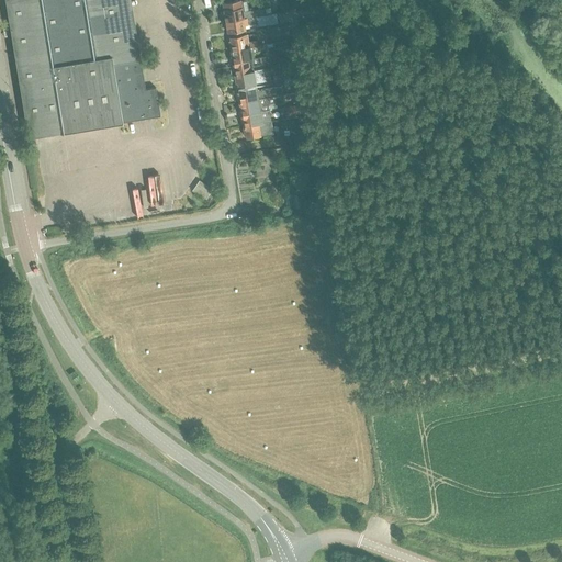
[(6,0),(29,137),(123,122),(160,115),(156,88),(146,89),(141,58),(139,51),(136,52),(127,0),(6,0)]
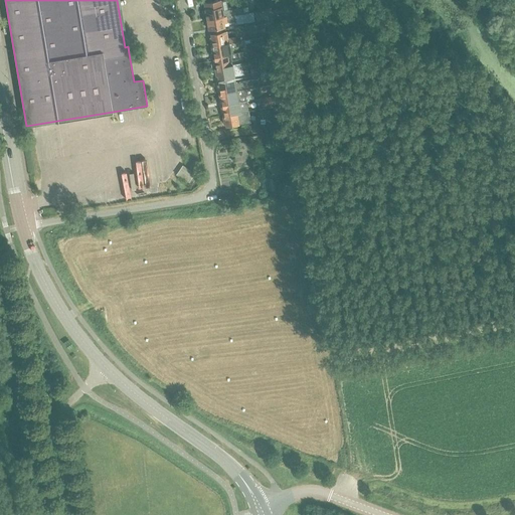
[(206,20),(207,19),(249,12),(248,7),(242,8),(242,7),(232,9),(232,7),(228,7),(226,0),(225,0),(221,1),(220,0),(219,0),(204,3),(205,9),(206,20)]
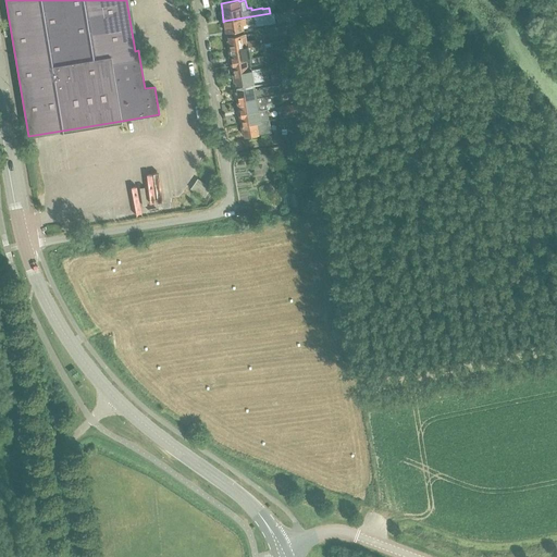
[(256,25),(275,22),(273,13),(270,13),(224,21),(225,33),(244,29),(243,24),(245,24),(255,23),(256,25)]
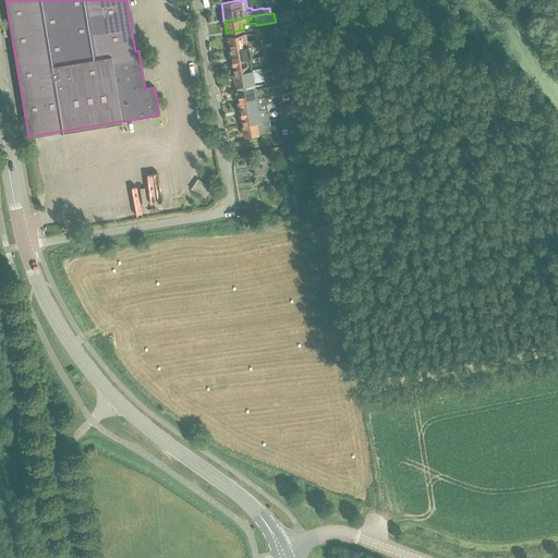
[(264,29),(265,35),(270,34),(270,36),(287,34),(286,26),(264,29)]
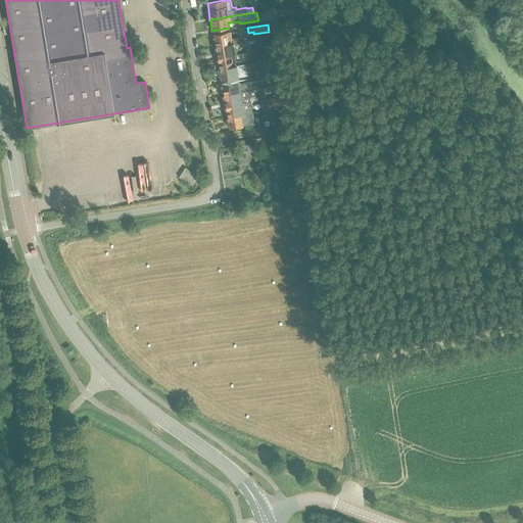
[(214,38),(215,47),(240,42),(240,38),(232,39),(231,33),(215,35),(215,38),(214,38)]
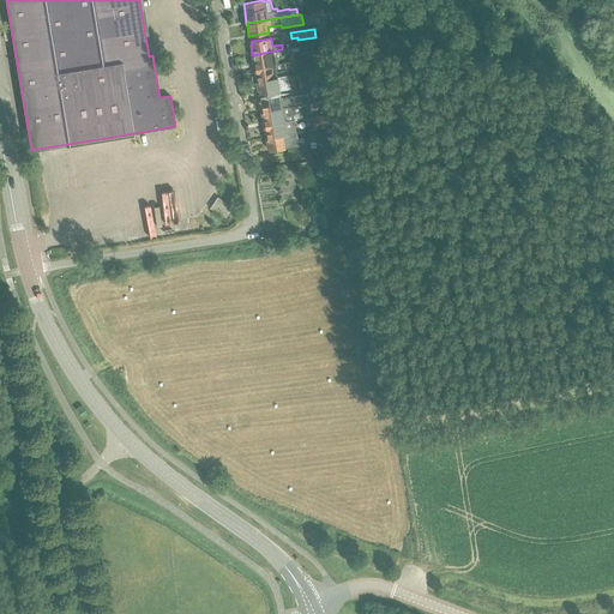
[(299,47),(301,60),(318,58),(315,43),(299,47)]
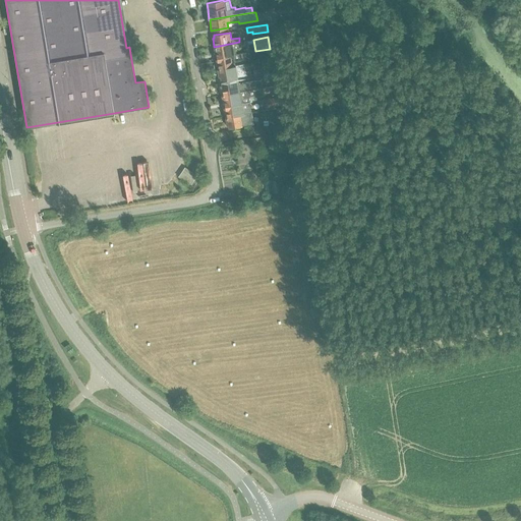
[(217,54),(217,57),(234,54),(233,47),(240,46),(239,42),(214,47),(215,55),(217,54)]
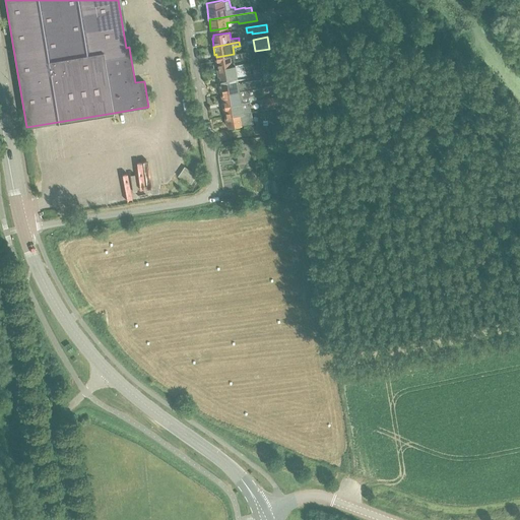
[(217,60),(215,60),(216,68),(232,66),(232,63),(250,60),(248,52),(234,54),(216,57),(217,60)]
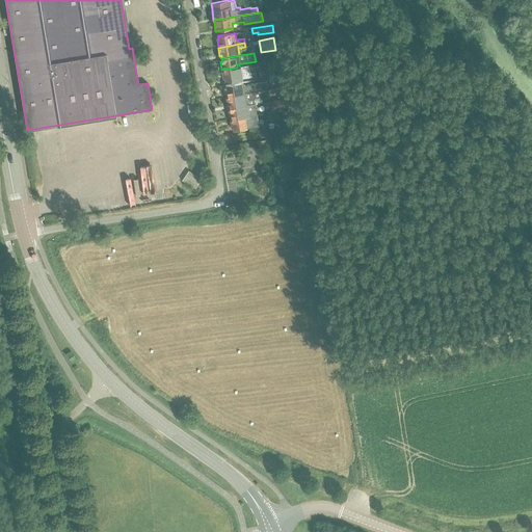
[(237,68),(221,70),(223,79),(224,78),(225,81),(258,77),(257,71),(250,72),(249,67),(237,68)]
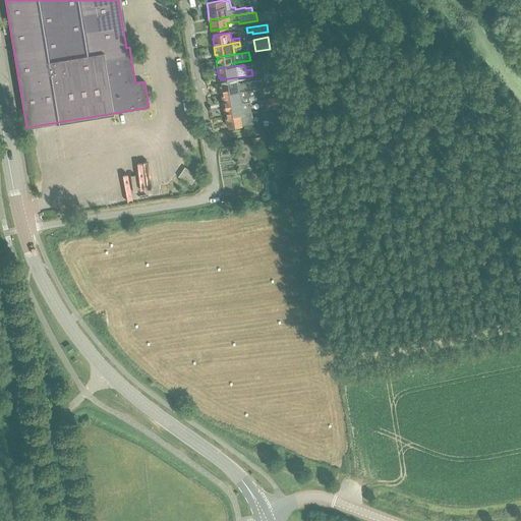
[(264,67),(253,68),(254,75),(271,73),(270,68),(264,69),(264,67)]
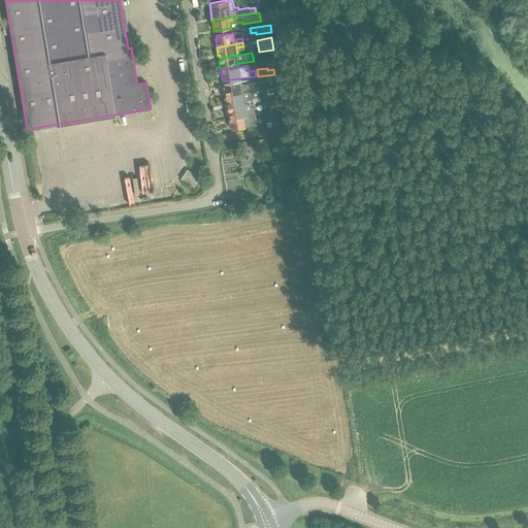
[(223,88),(225,96),(266,89),(265,81),(241,85),(241,81),(224,85),(225,88),(223,88)]
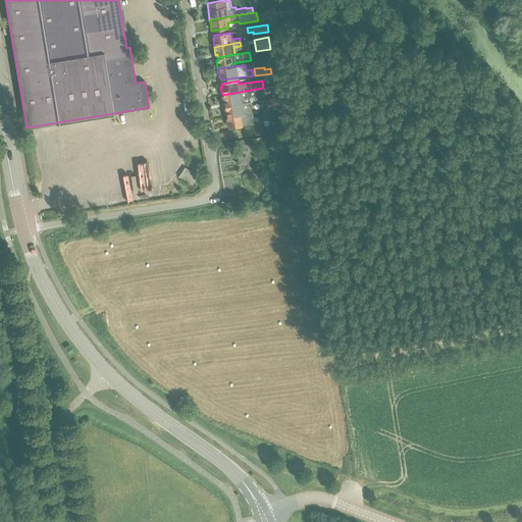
[(224,103),(225,106),(242,103),(242,99),(264,96),(263,88),(222,95),(223,103),(224,103)]
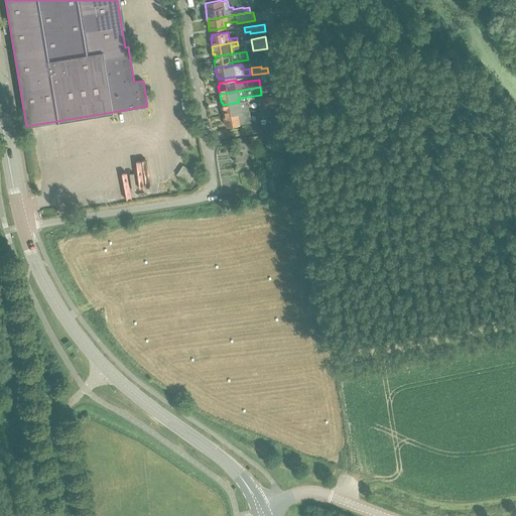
[(277,96),(261,98),(262,105),(278,103),(277,96)]
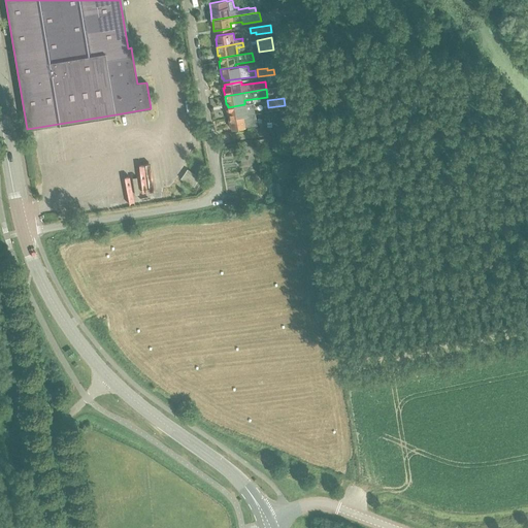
[(228,119),(255,114),(253,103),(244,104),(228,107),(228,109),(227,110),(228,119)]
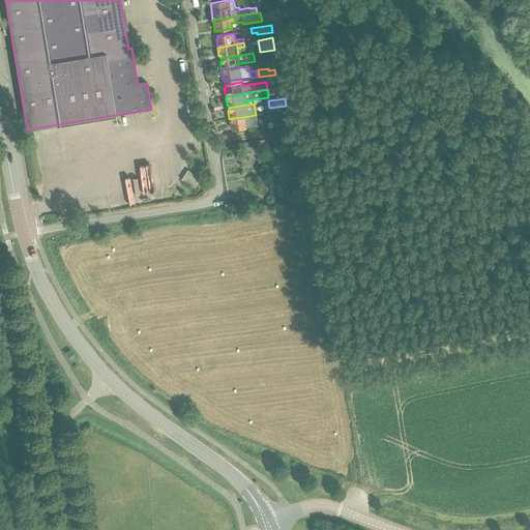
[(256,115),(229,119),(231,127),(232,127),(233,130),(258,126),(256,115)]
